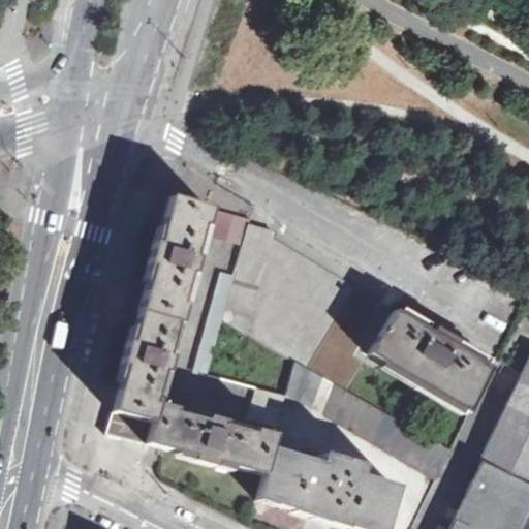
[(262,476),(270,450),(273,436),(251,430),(250,435),(225,429),(227,421),(201,413),(199,422),(173,414),(174,409),(152,404),(159,378),(168,380),(176,354),(166,351),(175,323),(179,324),(183,307),(179,306),(186,280),(195,283),(203,256),(197,254),(210,208),(168,197),(156,243),(152,242),(146,267),(150,268),(129,343),(125,341),(119,366),(123,367),(105,434),(191,457),(190,462),(214,468),(215,463),(262,476)]
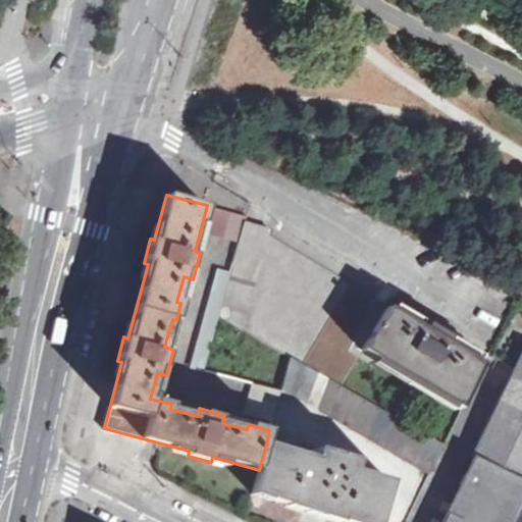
[(241,243),(247,222),(248,217),(214,207),(208,233),(241,243)]
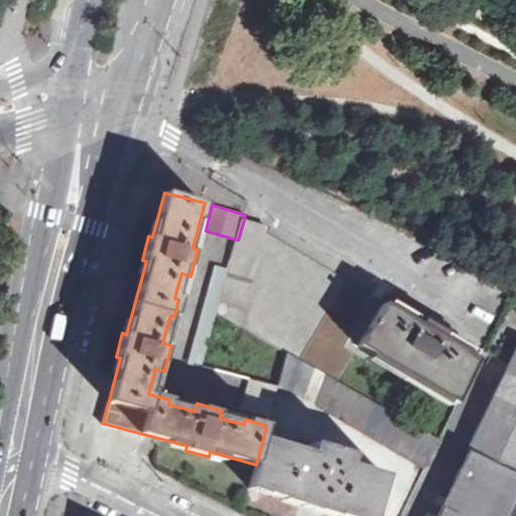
[(266,231),(267,227),(244,220),(238,240),(229,271),(217,314),(285,354),(302,363),(339,384),(359,347),(457,403),(478,360),(436,336),(443,325),(431,316),(424,328),(383,303),(369,328),(360,321),(370,305),(367,303),(373,294),(266,231)]
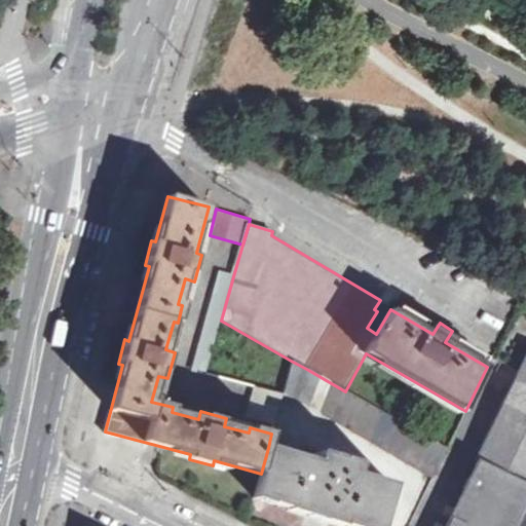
[(220,327),(221,321),(233,276),(218,273),(204,324),(220,327)]
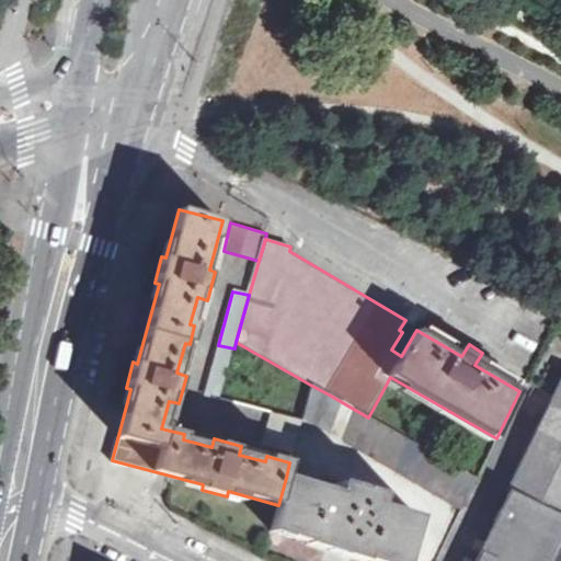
[(220,398),(235,348),(218,345),(206,393),(220,398)]
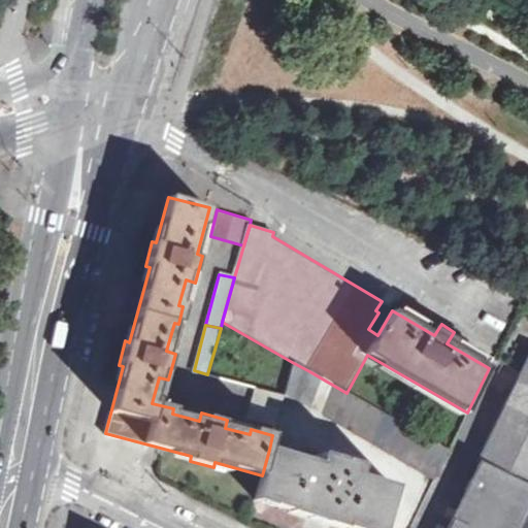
[(527,527),(527,361),(447,527),(527,527)]
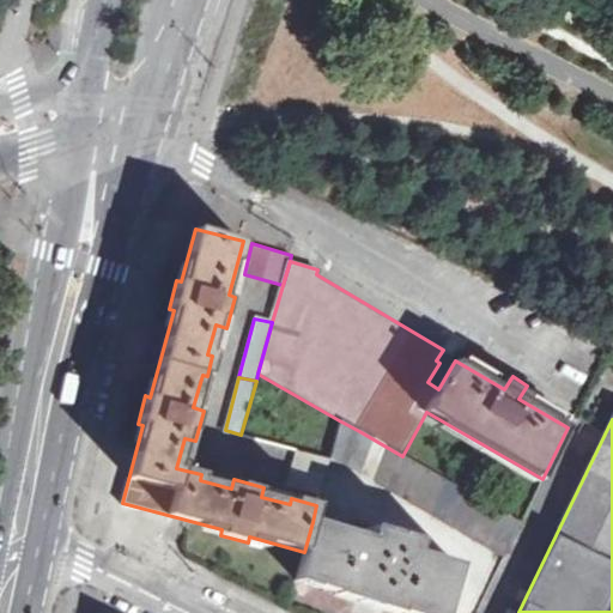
[(329,455),(346,465),(359,431),(339,420),(329,455)]
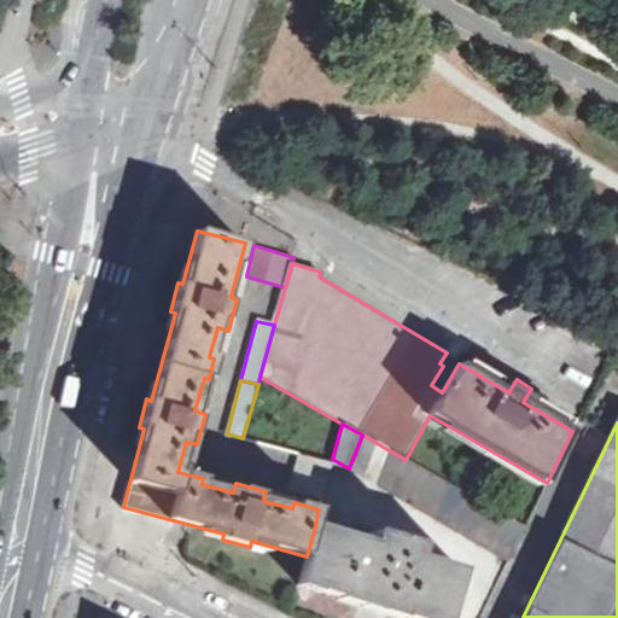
[(349,468),(508,561),(525,528),(406,460),(362,435),(349,468)]
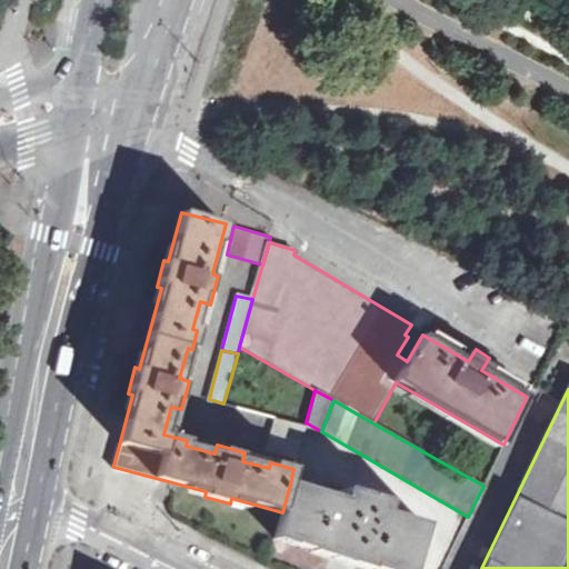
[(305,427),(275,418),(267,450),(296,458),(305,427)]
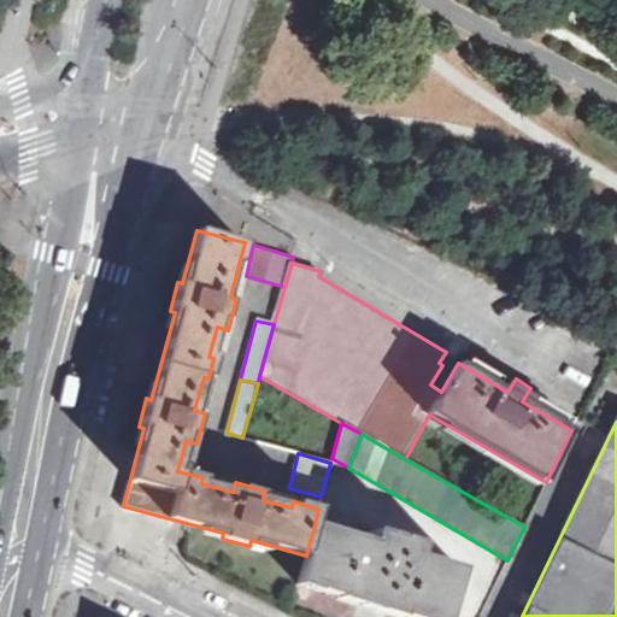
[(410,616),(446,616),(460,569),(416,556),(419,544),(374,530),(372,536),(356,532),(354,536),(315,526),(306,556),(298,583),(340,595),(339,598),(401,616),(403,615),(410,616)]
